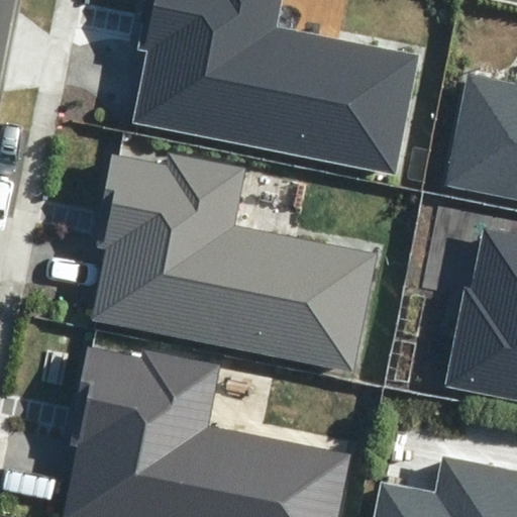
[(135,121),(393,174),(417,58),(275,28),(280,0),(141,0),(132,46),(150,49),(135,121)]
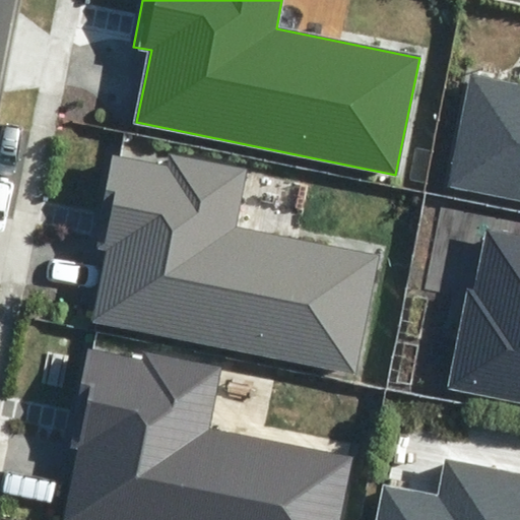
[(519,85),(472,76),(450,191),(519,204),(519,85)]
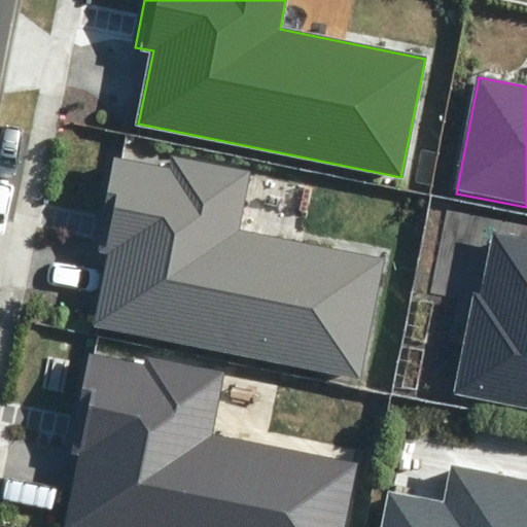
[(96,325),(361,381),(386,260),(239,231),(251,172),(168,154),(167,162),(114,151),(94,249),(111,252),(96,325)]
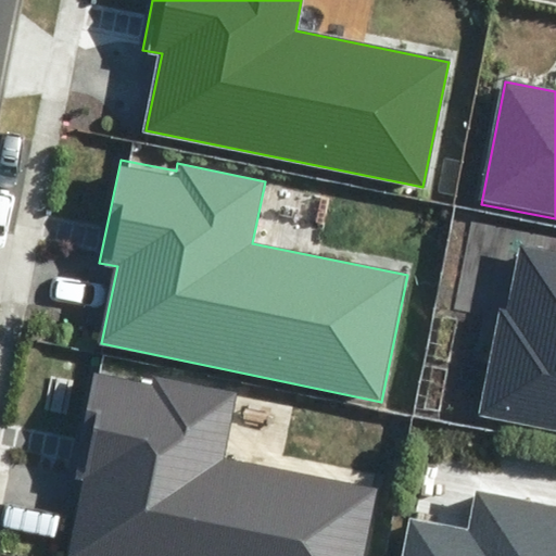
[(555,251),(520,244),(507,311),(500,308),(478,415),(555,429),(555,251)]
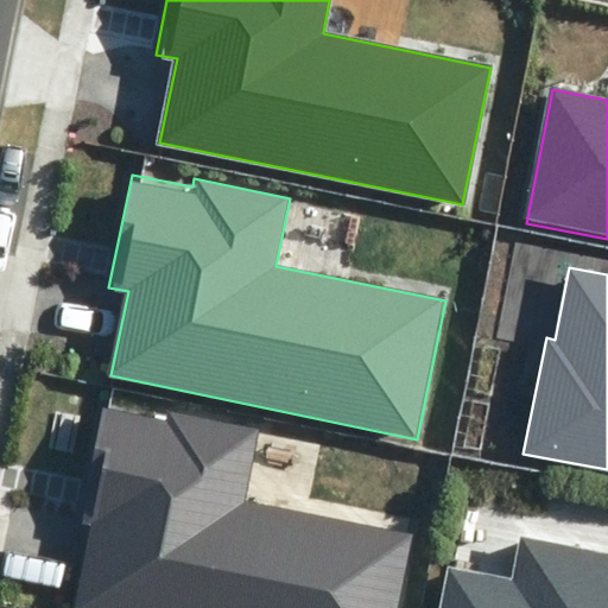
[(81,606),(90,607),(393,607),(410,536),(245,501),(260,429),(165,409),(164,417),(102,404),(78,518),(99,521),(81,606)]
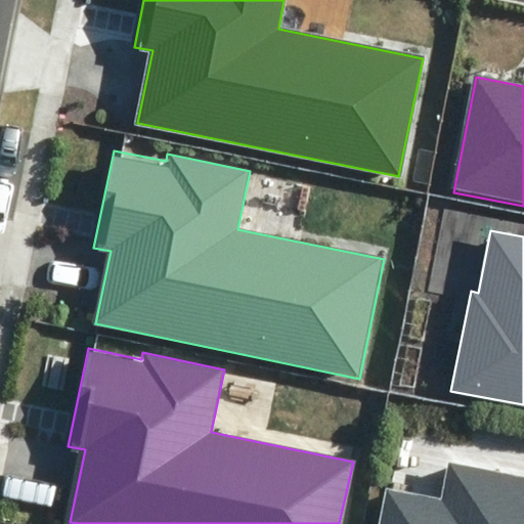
[(379,523),(523,523),(523,478),(449,464),(442,500),(386,489),(379,523)]
